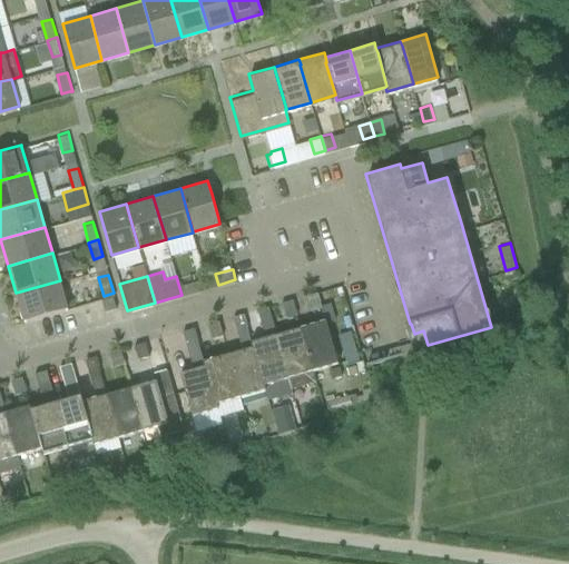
[(196,279),(178,284),(182,295),(199,290),(196,279)]
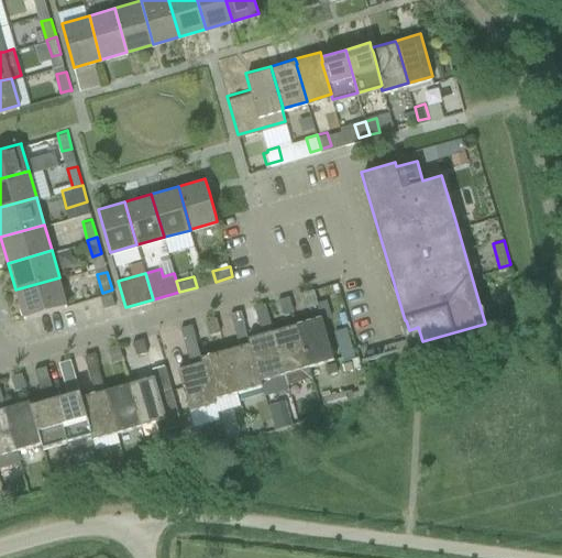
[(67,303),(59,277),(15,290),(23,316),(67,303)]
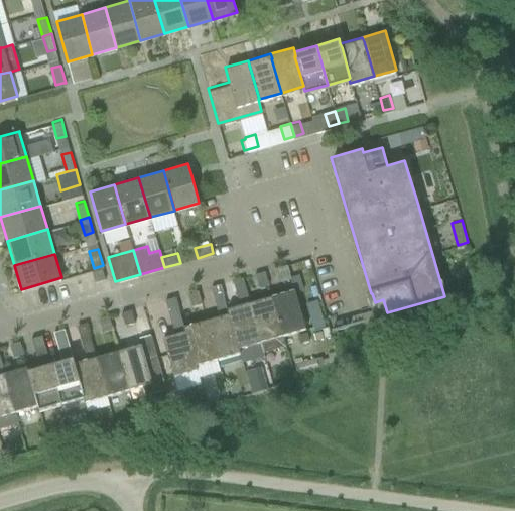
[(281,277),(290,274),(287,262),(277,265),(281,277)]
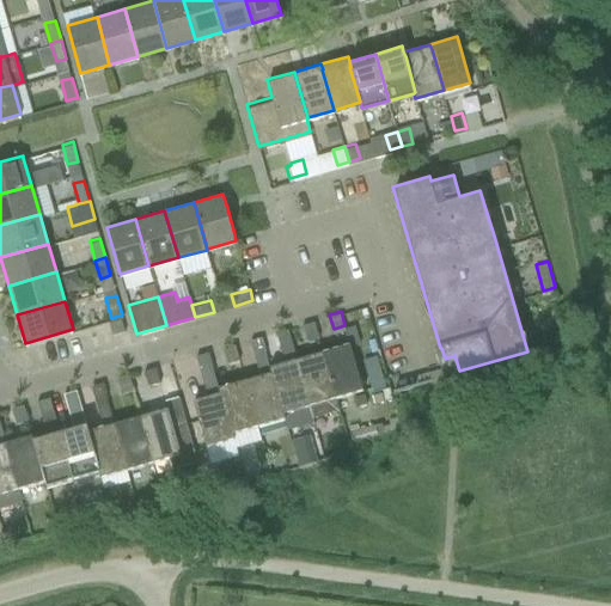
[(112,332),(126,329),(122,316),(109,320),(112,332)]
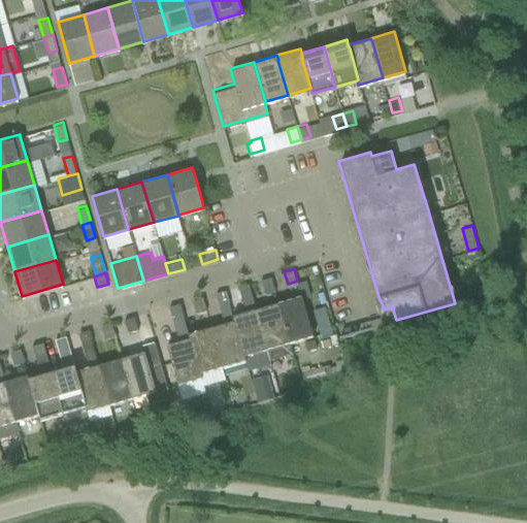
[(265,290),(274,288),(270,275),(261,278),(265,290)]
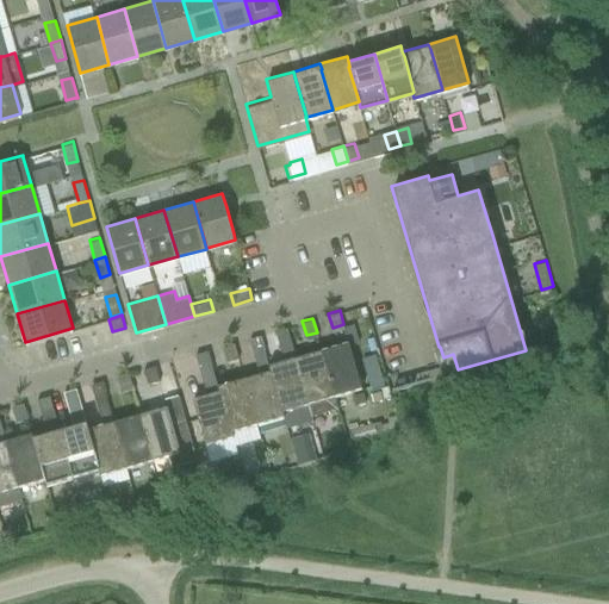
[(312,415),(296,356),(287,325),(274,329),(283,360),(268,363),(267,363),(283,415),(285,415),(289,425),(314,418),(312,415)]
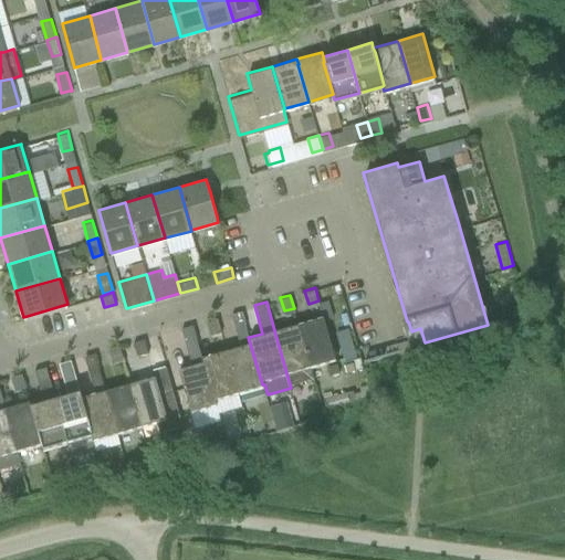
[(240,345),(226,349),(239,392),(241,391),(262,384),(248,337),(249,337),(244,323),(246,323),(241,309),(230,312),(240,345)]
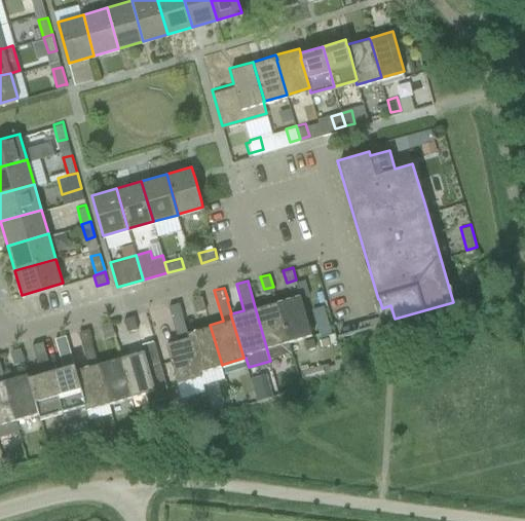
[(191,297),(194,309),(204,306),(201,294),(191,297)]
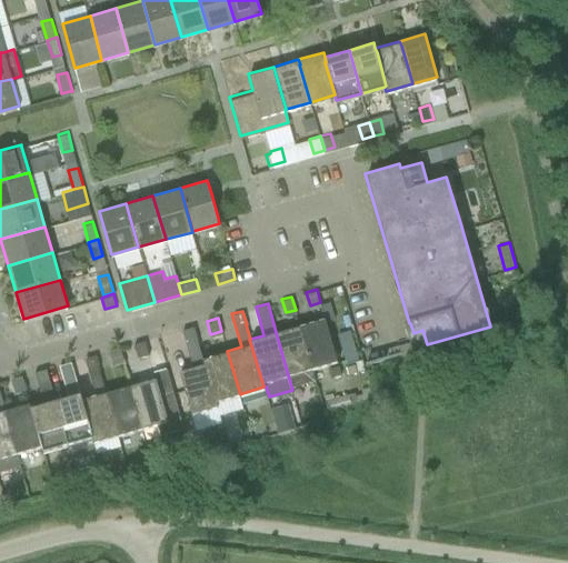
[(325,318),(300,324),(312,368),(337,361),(325,318)]
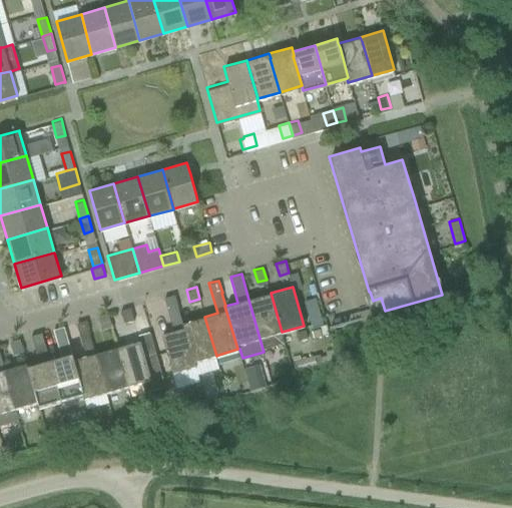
[(193,362),(183,328),(181,323),(173,293),(164,296),(173,331),(161,335),(172,373),(194,366),(193,362)]
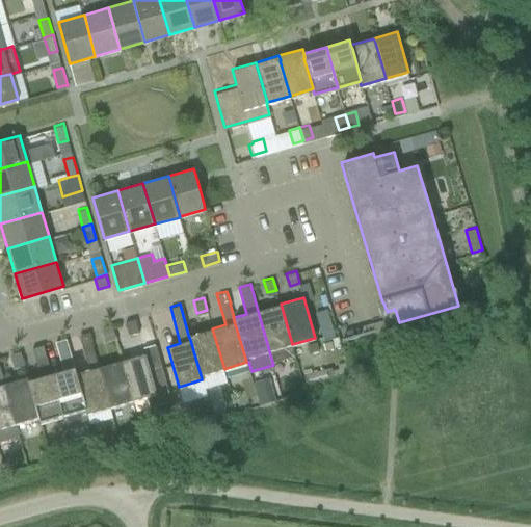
[(292,344),(281,304),(258,311),(272,362),(295,354),(292,344)]
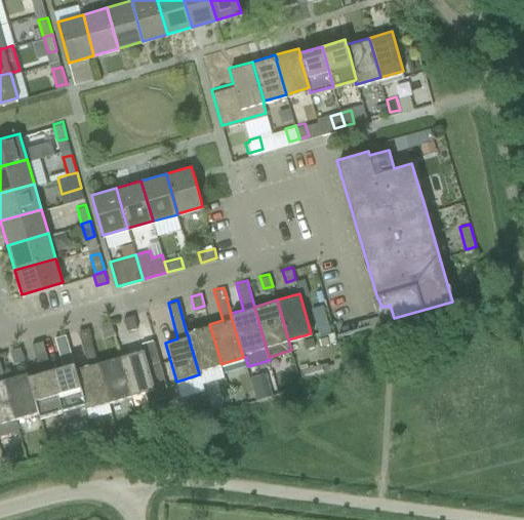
[(126,329),(136,326),(132,313),(122,316),(126,329)]
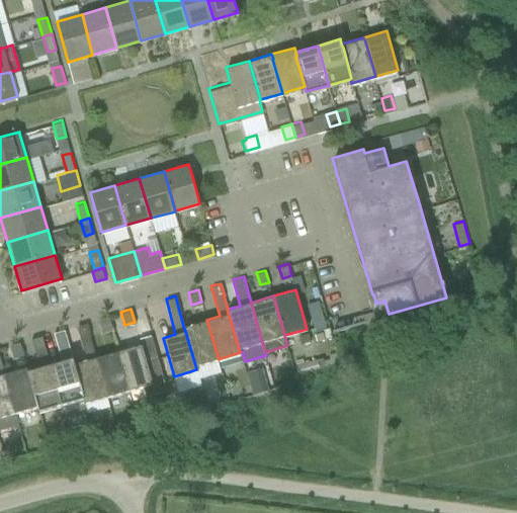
[(102,331),(112,328),(109,315),(98,318),(102,331)]
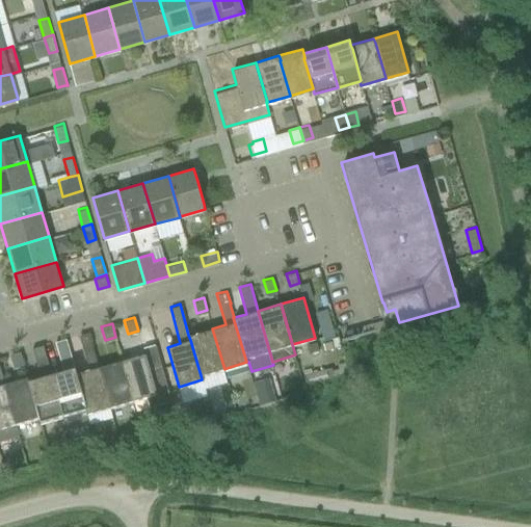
[(212,328),(188,335),(190,340),(201,375),(223,369),(212,328)]
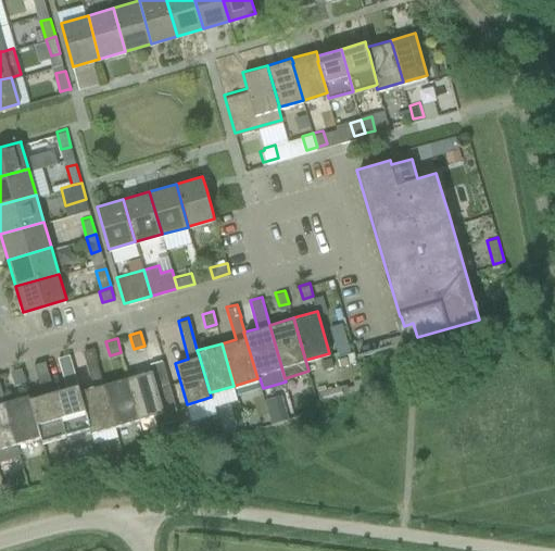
[(115,424),(103,383),(97,359),(92,346),(82,348),(92,386),(80,389),(92,431),(115,424)]
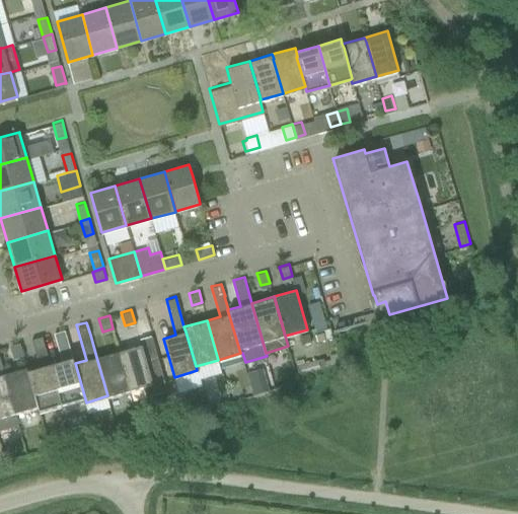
[(63,362),(51,365),(62,405),(65,416),(88,410),(86,402),(75,363),(65,328),(54,332),(63,362)]
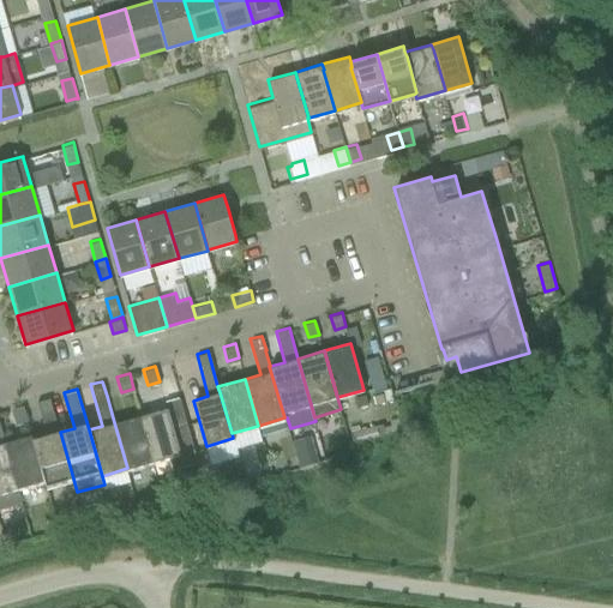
[(73,479),(60,432),(49,396),(37,399),(48,435),(34,439),(44,481),(43,481),(46,486),(73,479)]
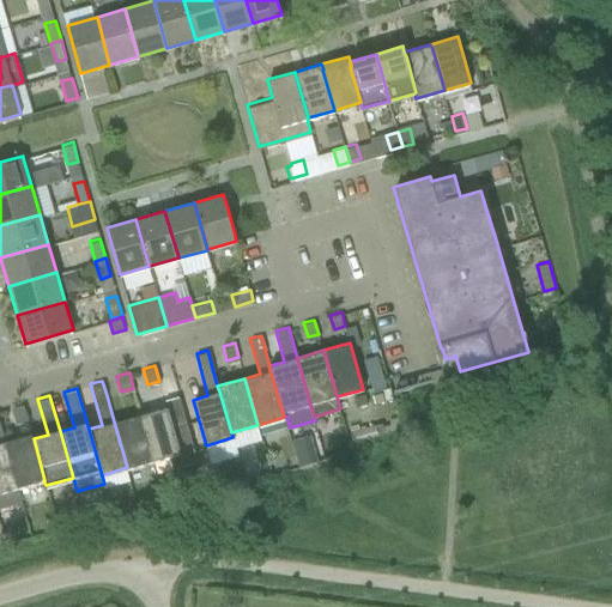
[(168,406),(141,414),(155,460),(180,453),(182,462),(198,459),(187,420),(180,395),(165,400),(168,406)]
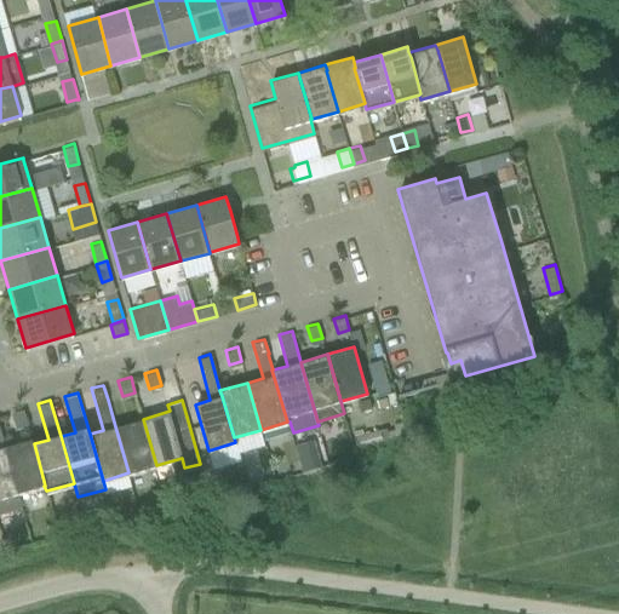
[(15,426),(28,423),(23,408),(11,411),(15,426)]
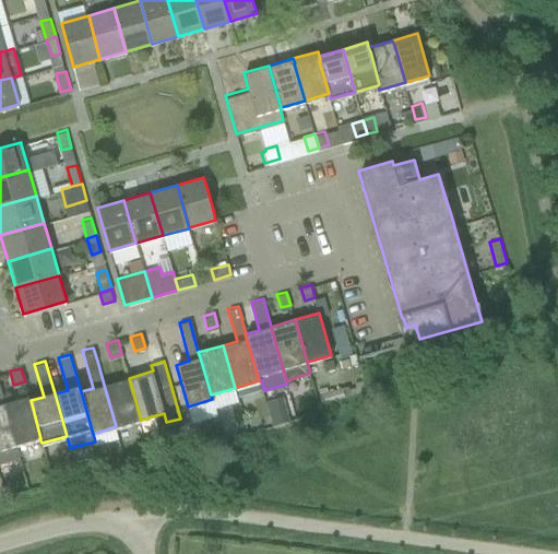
[(140,420),(129,378),(104,385),(116,426),(140,420)]
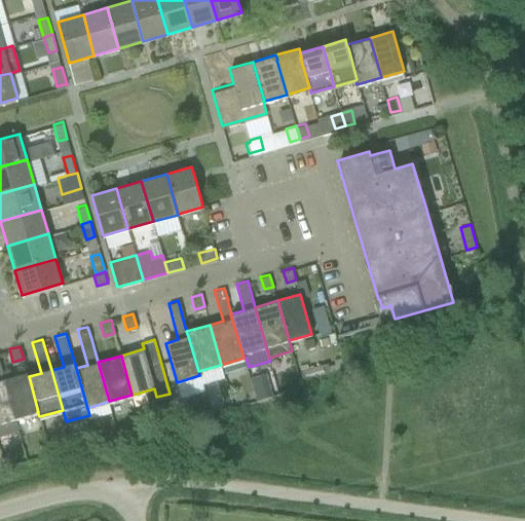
[(29,376),(28,372),(5,378),(15,418),(37,412),(38,412),(29,376)]
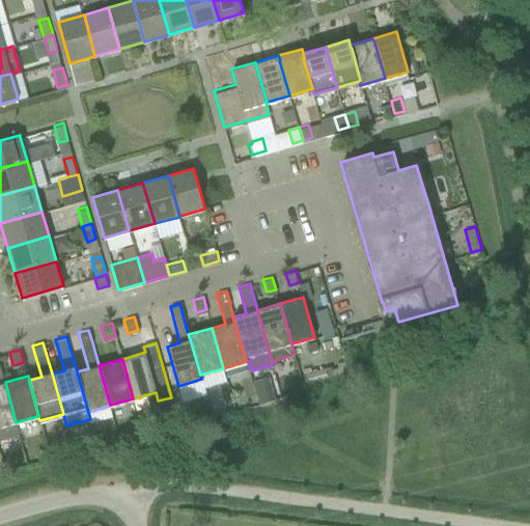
[(16,422),(5,382),(0,383),(0,437),(19,433),(16,422)]
